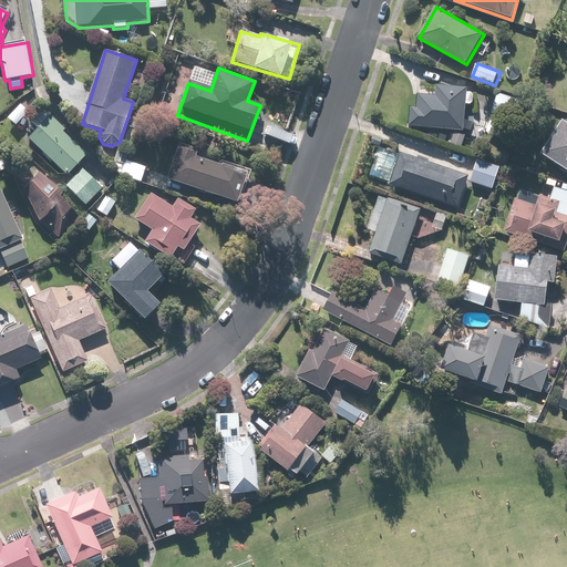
[(419,109),(411,107),(410,133),(428,134),(428,142),(465,145),(468,104),(474,104),(474,94),(470,94),(470,89),(437,86),(436,91),(420,90),(419,109)]
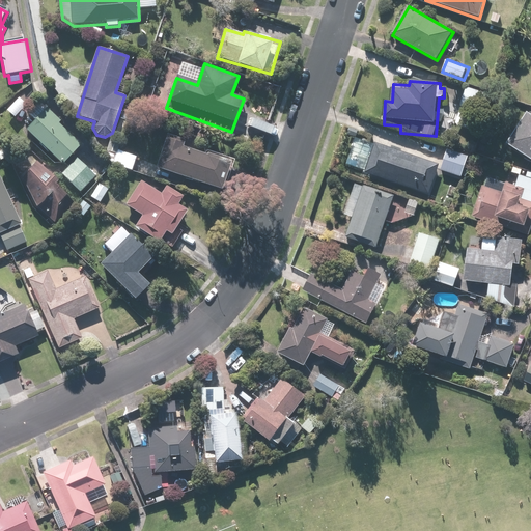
[(494,95),(469,86),(462,105),(486,115),(494,95)]
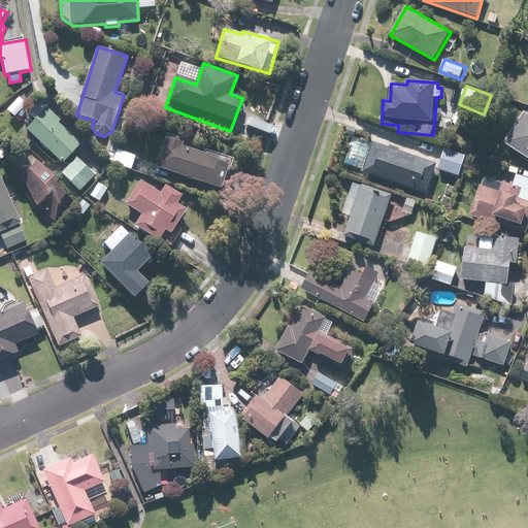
[(26,106),(18,97),(5,108),(13,118),(26,106)]
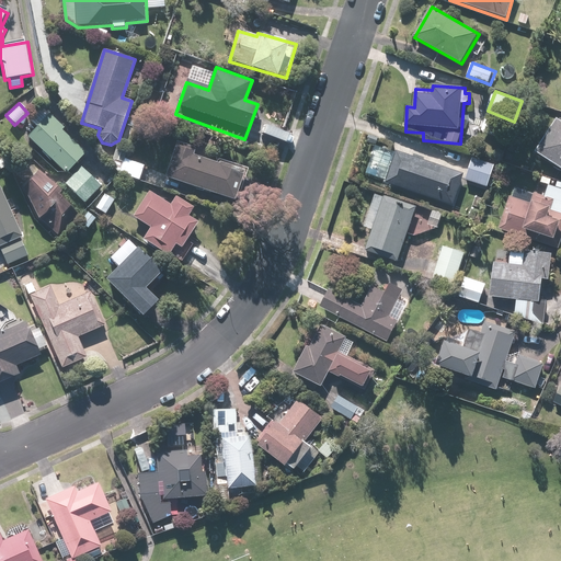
[(66,128),(43,106),(32,118),(37,125),(26,137),(66,174),(86,155),(63,132),(66,128)]
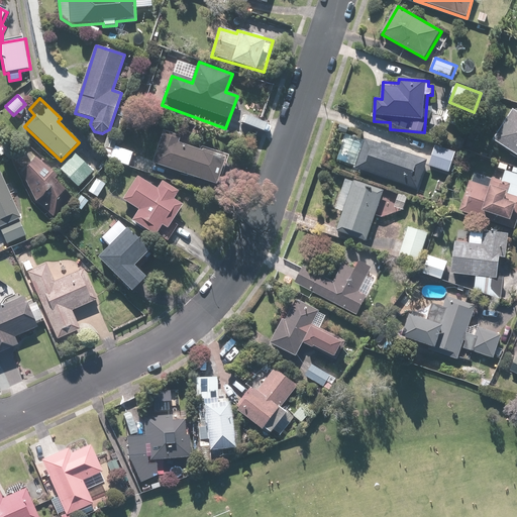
[(516,109),(513,107),(493,137),(516,153),(516,109)]
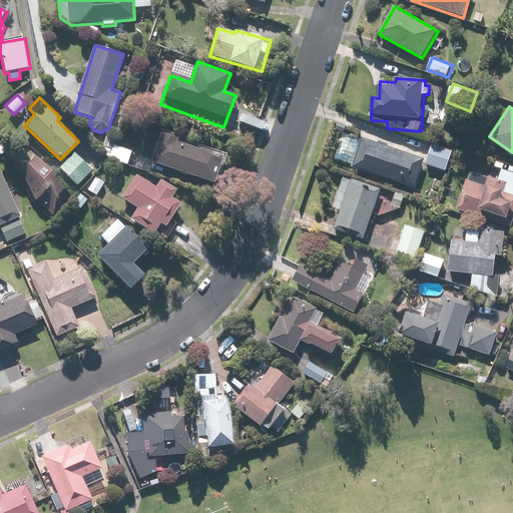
[(140,158),(136,168),(161,176),(164,168),(214,184),(225,153),(198,144),(197,148),(175,141),(178,134),(161,129),(150,161),(140,158)]
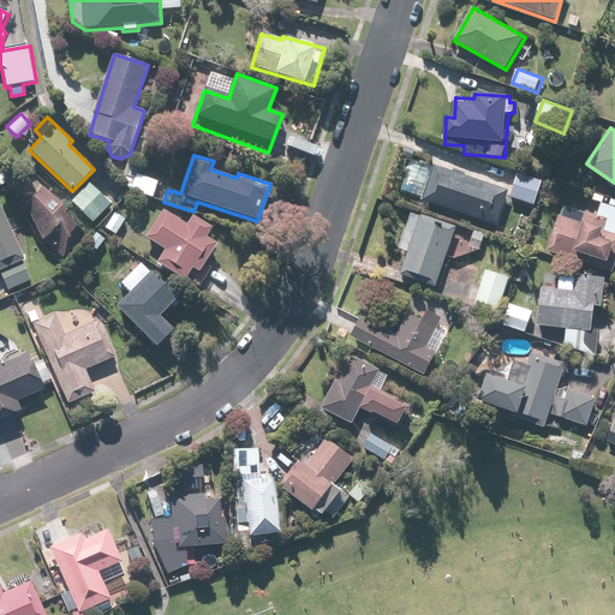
[(436,166),(424,199),(496,225),(508,191),(436,166)]
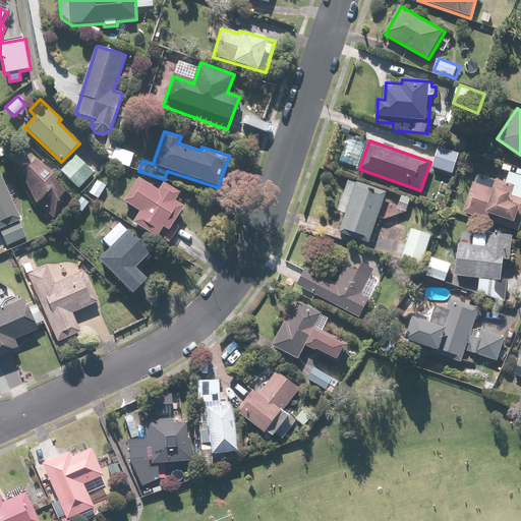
[(441,146),(432,166),(453,174),(461,154),(441,146)]
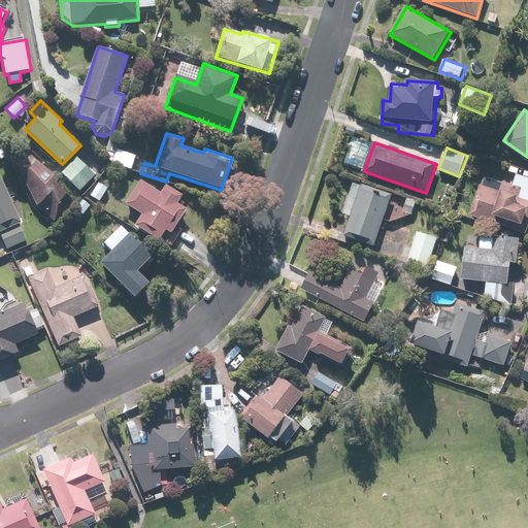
[(118,149),(112,162),(132,170),(138,157),(118,149)]
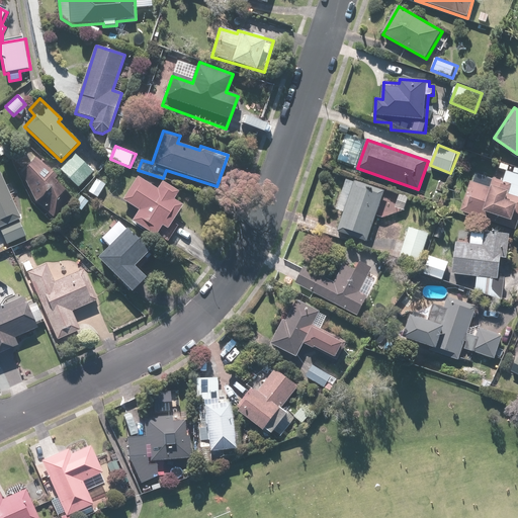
[(75,153),(61,168),(79,186),(93,171),(75,153)]
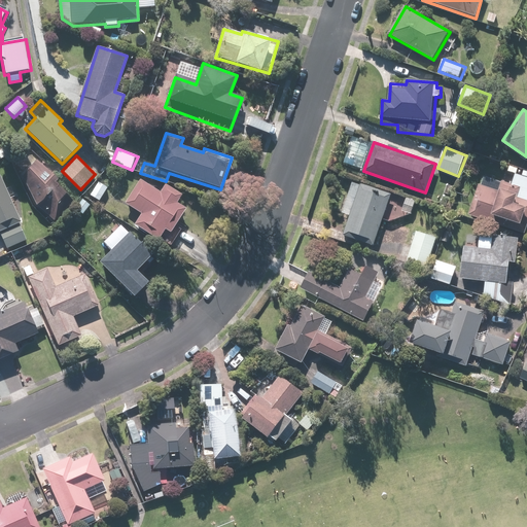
[(24,173),(34,204),(55,223),(76,200),(59,183),(62,179),(38,157),(24,173)]
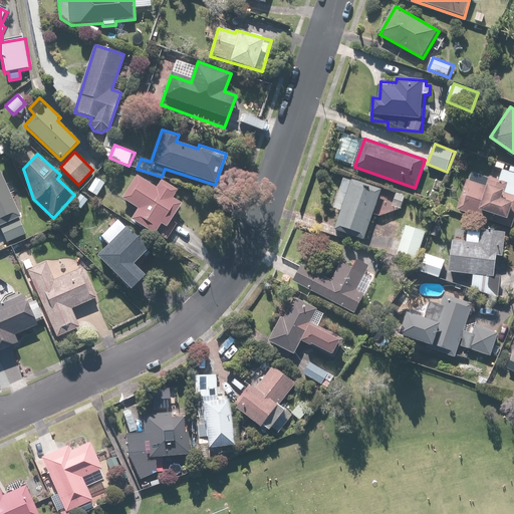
[(500,180),(473,172),(470,182),(467,181),(458,210),(513,227),(513,222),(513,220),(509,219),(513,207),(513,206),(513,172),(503,170),(500,180)]
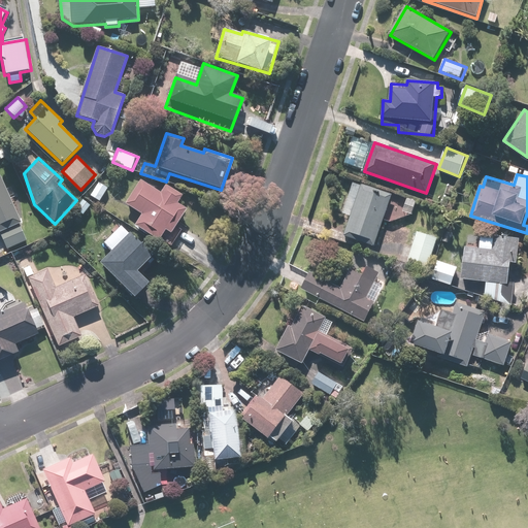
[(0,177),(0,235),(6,249),(26,239),(19,224),(21,223),(0,177)]
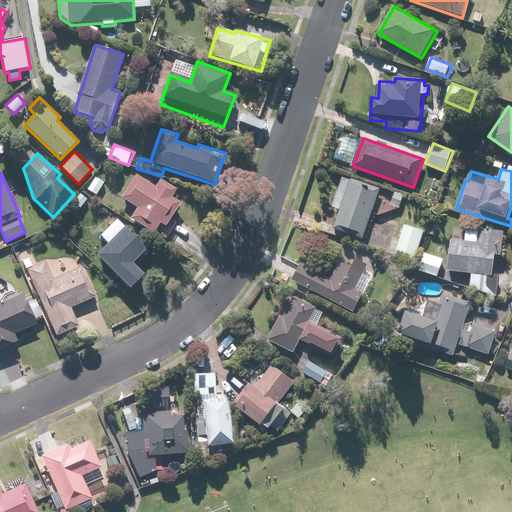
[(156,186),(135,174),(122,198),(137,207),(130,219),(153,232),(158,224),(166,228),(180,203),(172,198),(177,190),(160,180),(156,186)]
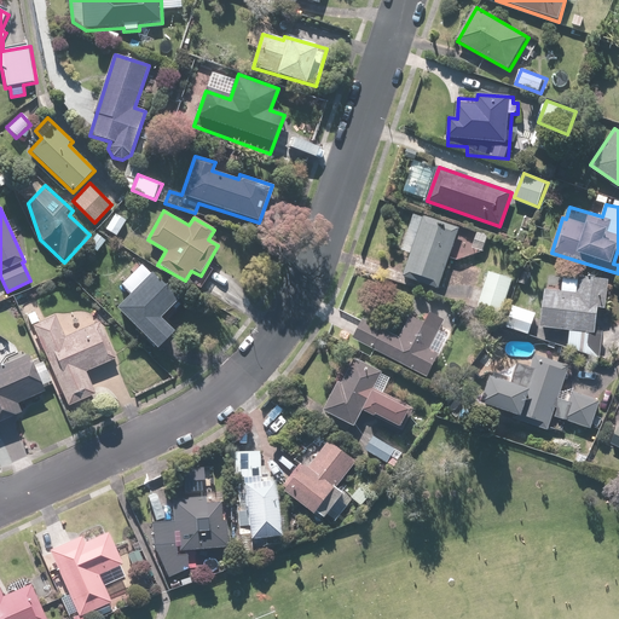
[(126,221),(115,214),(105,229),(116,237),(126,221)]
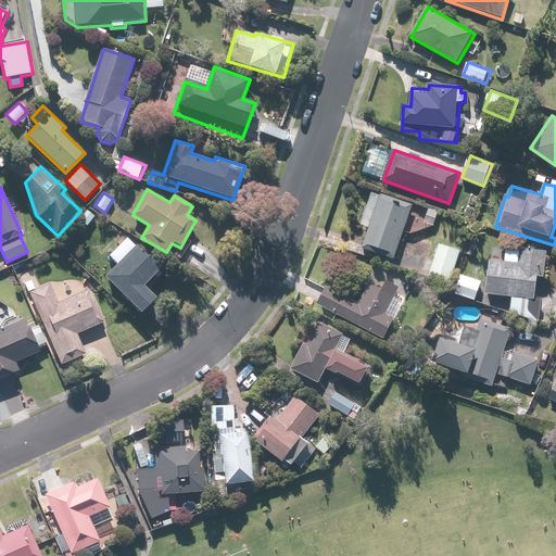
[(364,250),(394,260),(414,203),(383,193),(364,250)]
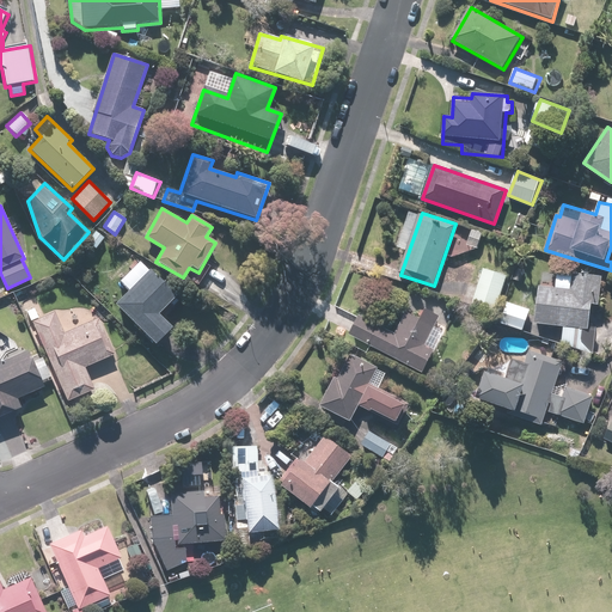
[(528,269),(516,265),(512,279),(522,283),(528,269)]
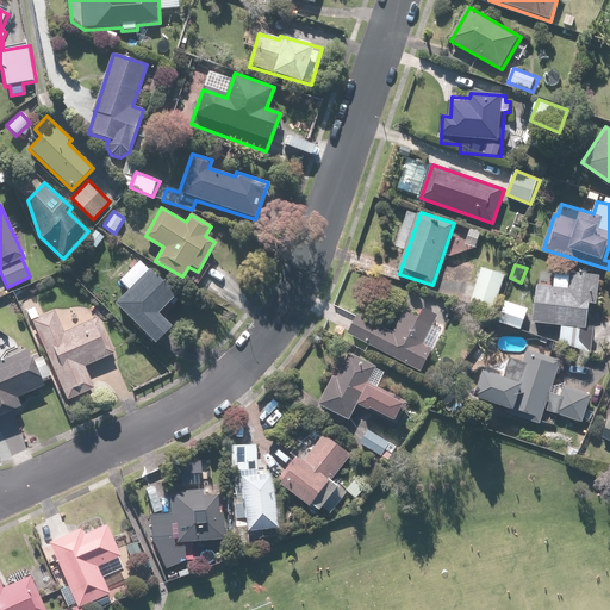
[(506,274),(481,267),(472,303),(496,310),(506,274)]
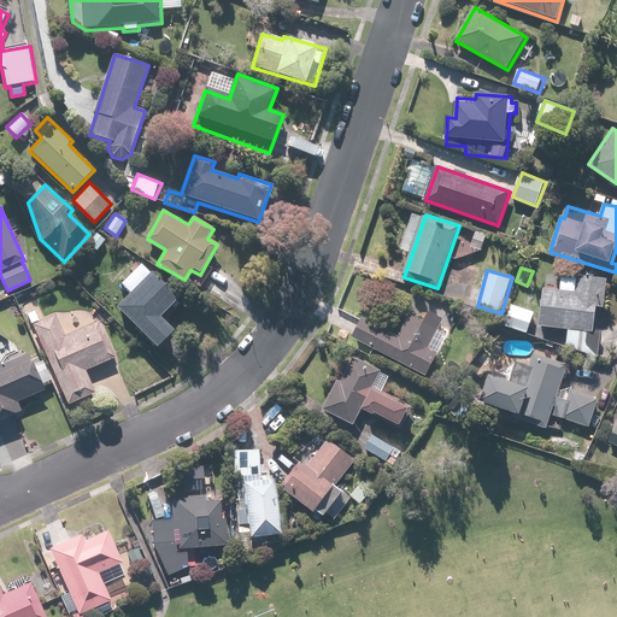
[(152,272),(117,306),(122,312),(119,315),(127,323),(130,319),(157,347),(174,330),(163,319),(180,301),(152,272)]
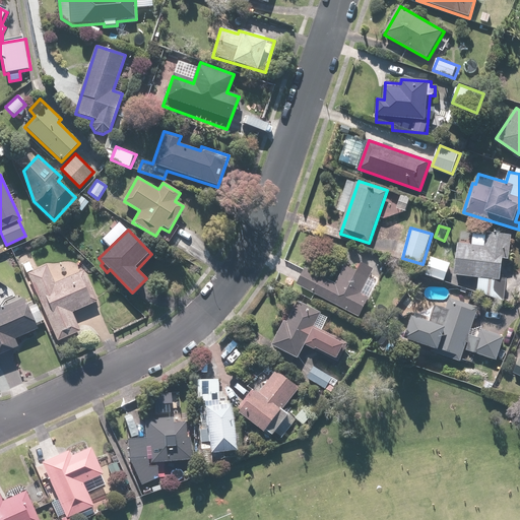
[(473,243),(455,242),(453,276),(479,277),(477,300),(505,301),(507,276),(502,276),(503,258),(511,259),(512,235),(473,233),(473,243)]
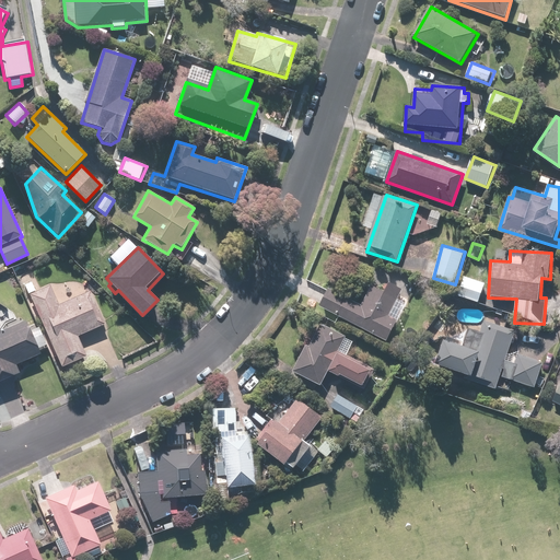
[(486,283),(465,277),(458,299),(479,305),(486,283)]
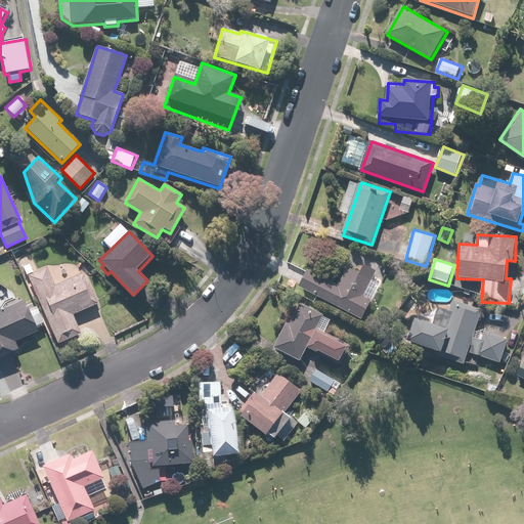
[(339,286),(310,270),(301,287),(363,319),(382,284),(374,279),(378,271),(363,263),(359,271),(349,266),(339,286)]
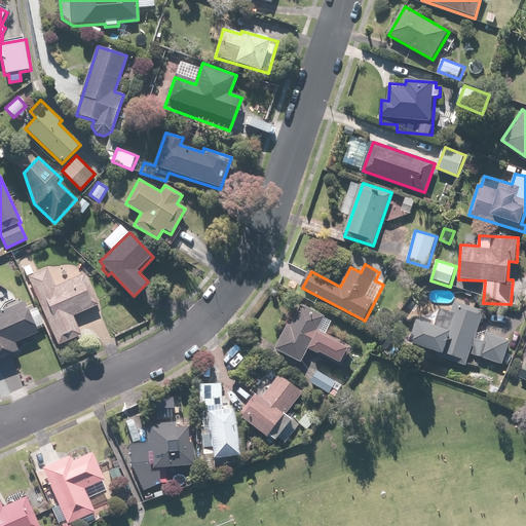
[(30,265),(24,268),(58,346),(81,336),(73,315),(99,304),(85,272),(55,286),(47,267),(34,273),(30,265)]
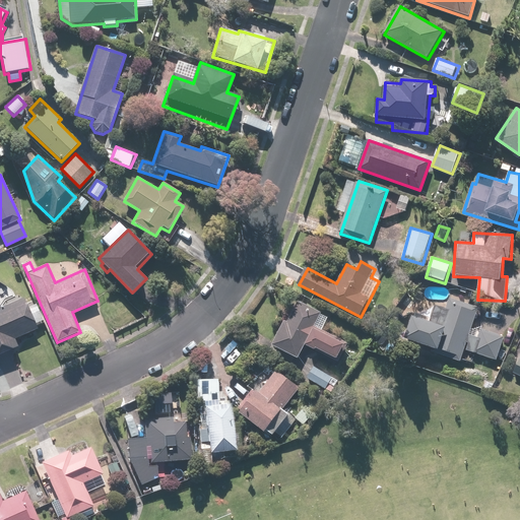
[(9,284),(0,287),(0,296),(3,303),(15,298),(9,284)]
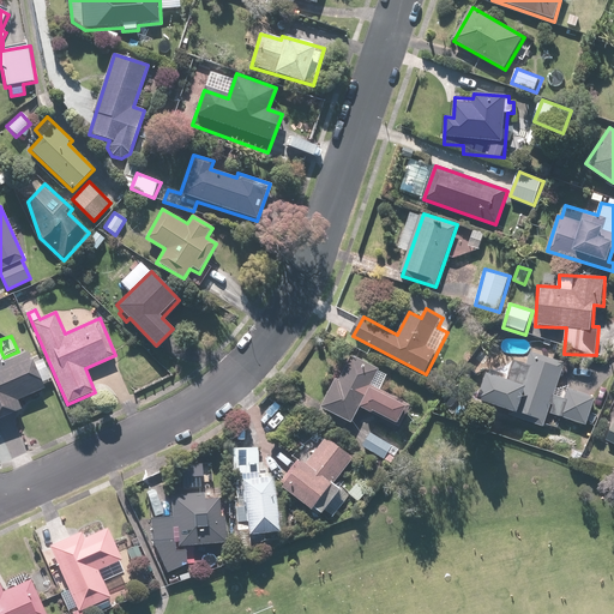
[(0,361),(0,419),(22,409),(18,399),(44,387),(42,381),(52,378),(42,356),(30,362),(25,351),(0,362),(0,361)]
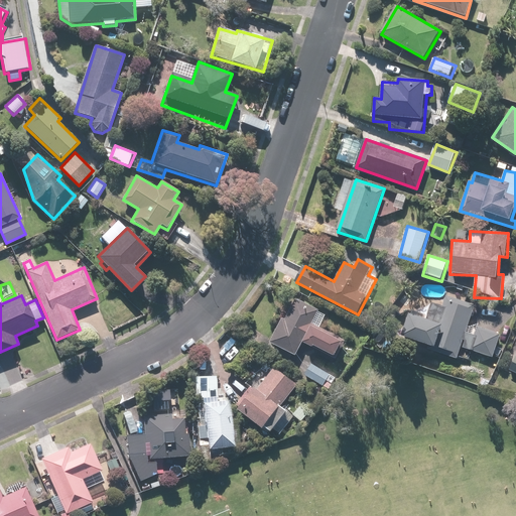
[(470,323),(475,305),(445,295),(441,305),(417,296),(404,336),(429,345),(427,349),(458,359),(461,348),(470,323)]
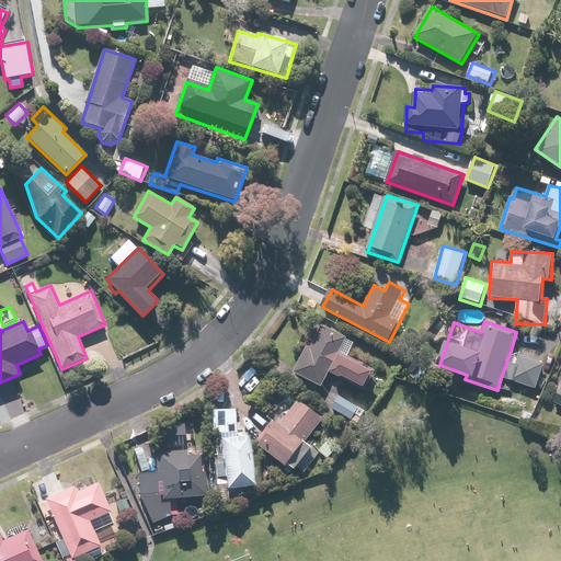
[(347,336),(320,322),(295,373),(323,387),(330,373),(365,390),(375,369),(340,352),(347,336)]
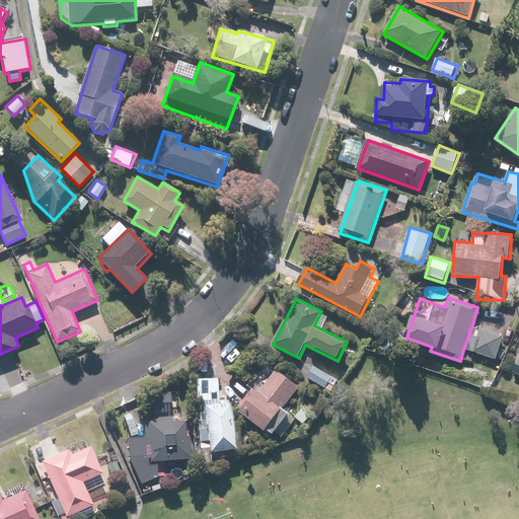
[(472,324),(463,350),(496,360),(504,335),(472,324)]
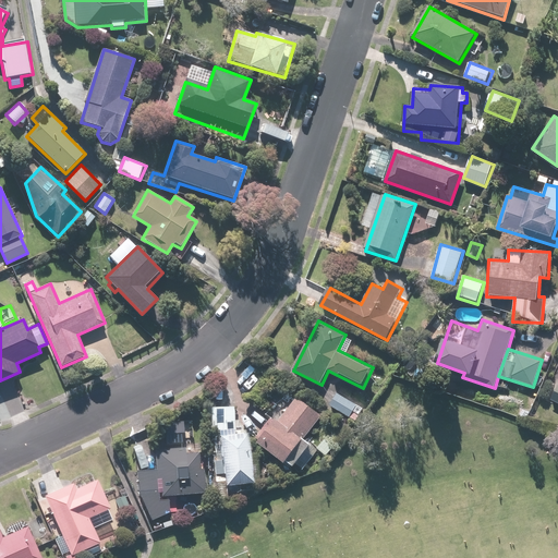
[(338,393),(330,405),(356,422),(364,409),(338,393)]
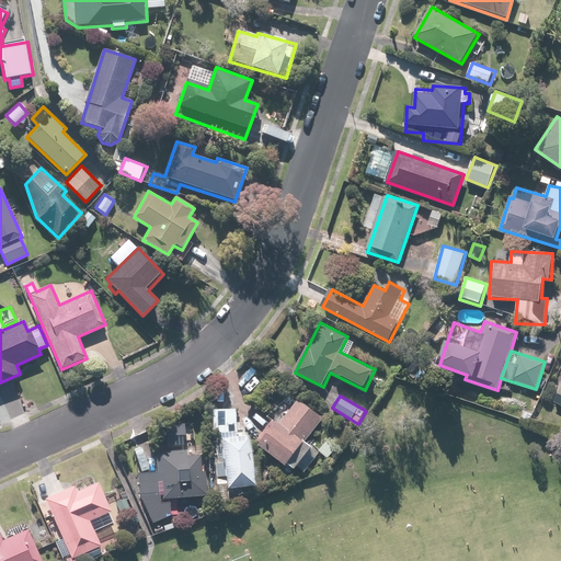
[(281,422),(278,421),(260,444),(286,465),(281,471),(293,481),(300,471),(305,474),(321,454),(319,451),(307,442),(324,419),(299,399),(281,422)]
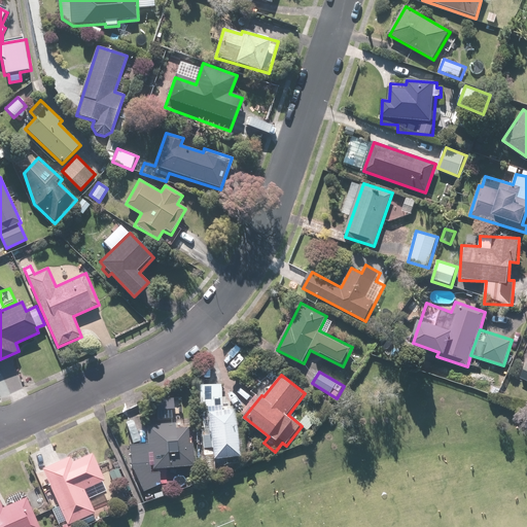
[(211,448),(212,459),(239,456),(233,400),(222,401),(220,384),(197,386),(200,413),(208,412),(210,435),(202,436),(204,449),(211,448)]
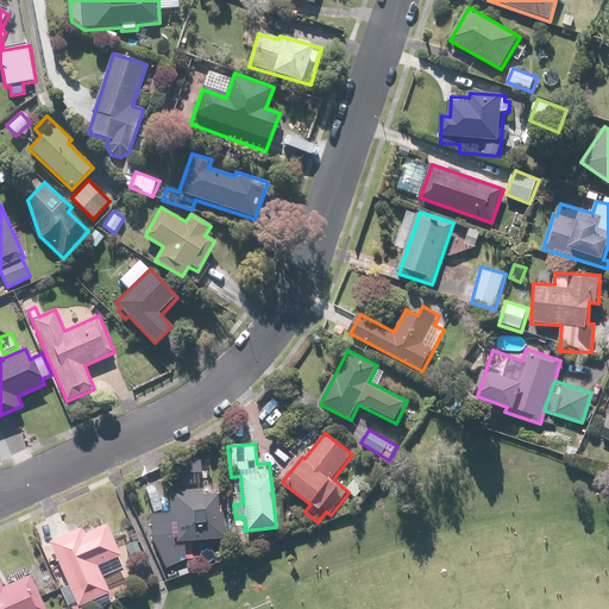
[(211,460),(179,460),(179,473),(181,475),(181,485),(200,485),(200,475),(211,475),(211,460)]
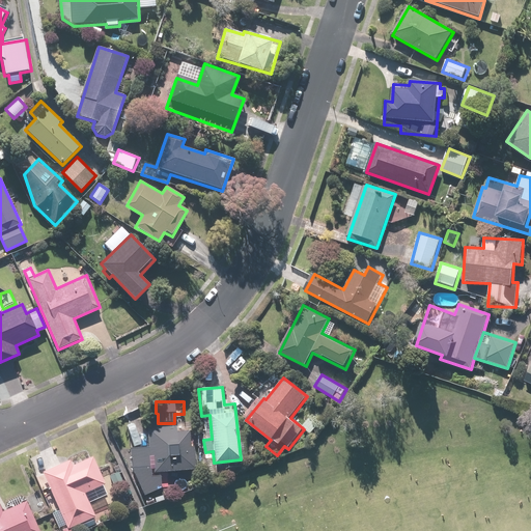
[(310,417),(302,427),(304,429),(313,436),(322,425),(310,417)]
